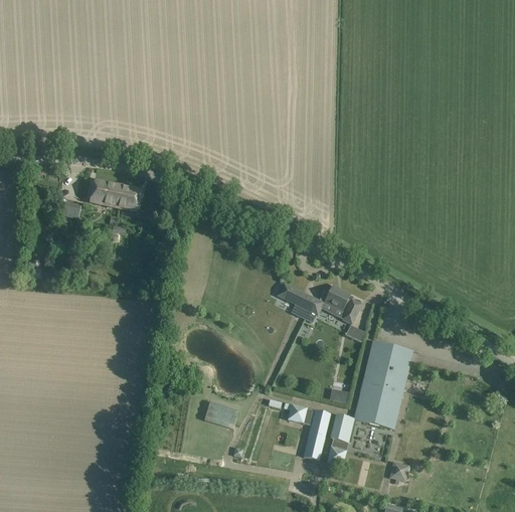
[(112,195),(114,183),(95,179),(91,199),(119,205),(121,197),(112,195)]
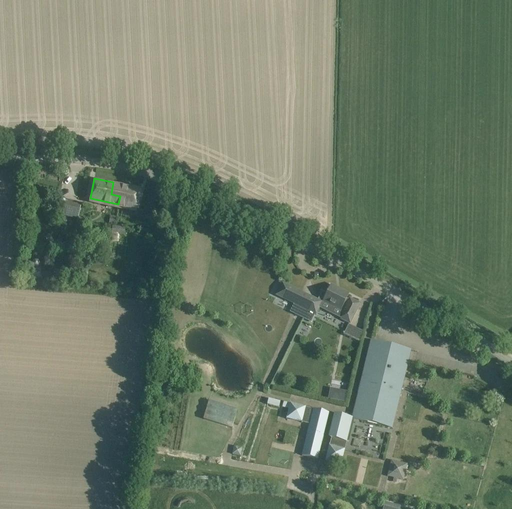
[(139,188),(113,182),(111,194),(120,196),(118,204),(135,208),(139,188)]
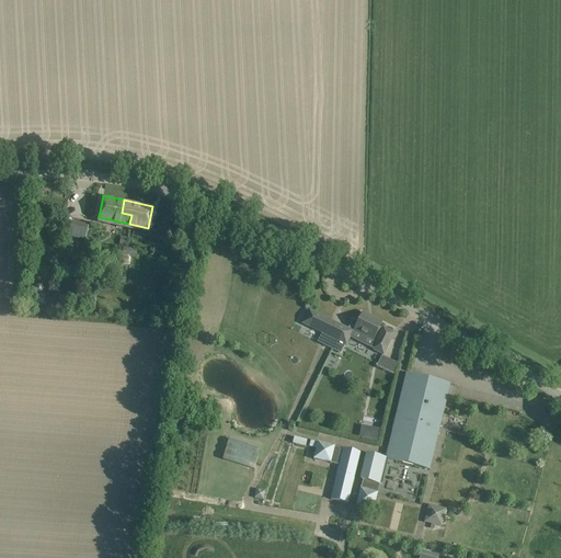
[(88,221),(71,218),(71,220),(66,219),(64,230),(69,231),(68,235),(84,238),(88,221)]
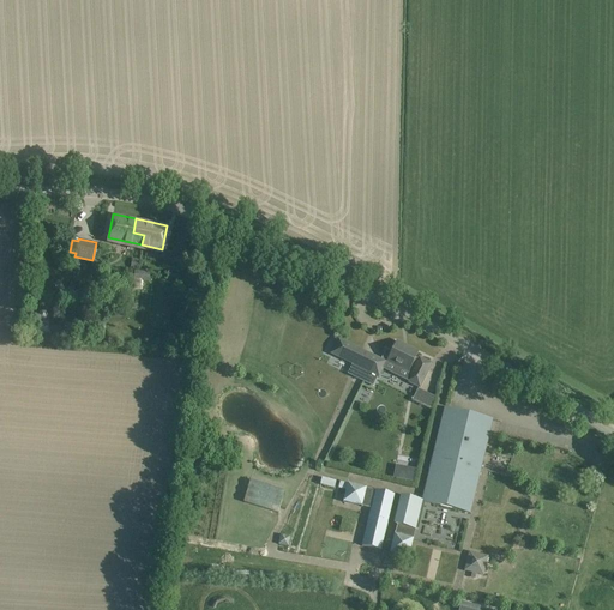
[(134,269),(133,277),(133,278),(143,279),(144,279),(145,269),(134,269)]
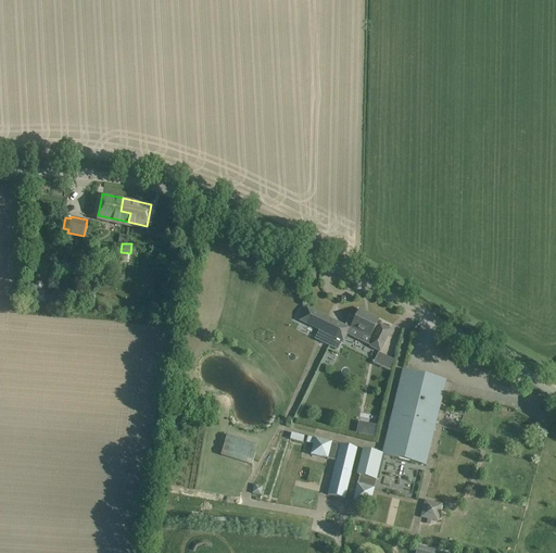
[(306,305),(301,317),(319,327),(315,337),(337,348),(342,338),(349,326),(351,325),(374,337),(370,343),(379,348),(389,328),(379,323),(379,324),(376,322),(378,317),(377,316),(377,317),(359,309),(359,308),(354,317),(350,315),(345,324),(306,305)]
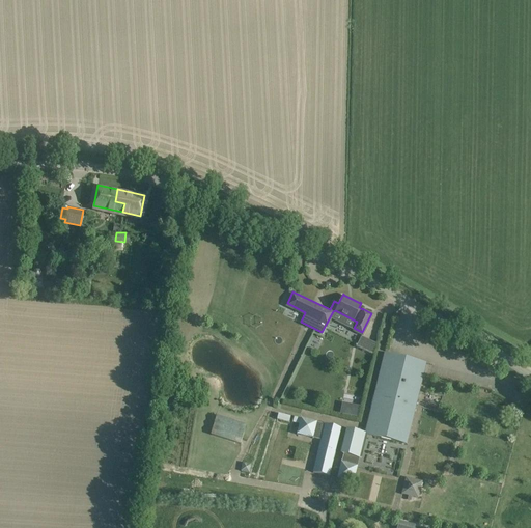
[(425,361),(385,351),(365,432),(407,441),(425,361)]
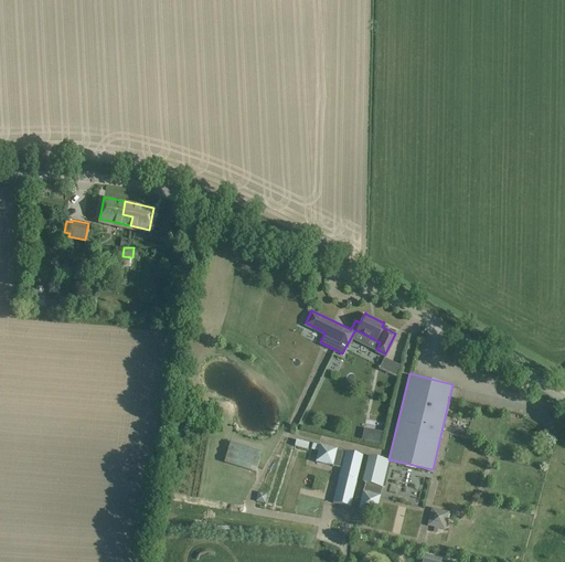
[(363,430),(361,437),(380,442),(382,430),(372,427),(371,431),(363,430)]
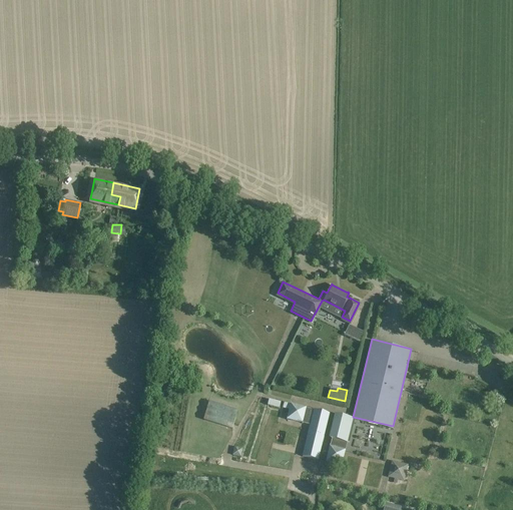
[(269,397),(268,403),(280,406),(281,400),(269,397)]
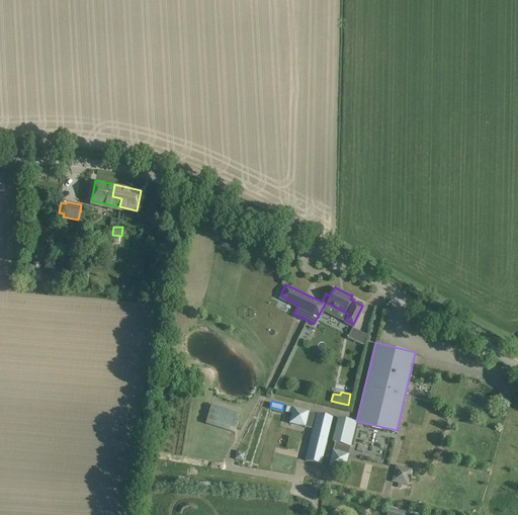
[(240,412),(211,403),(205,421),(234,430),(240,412)]
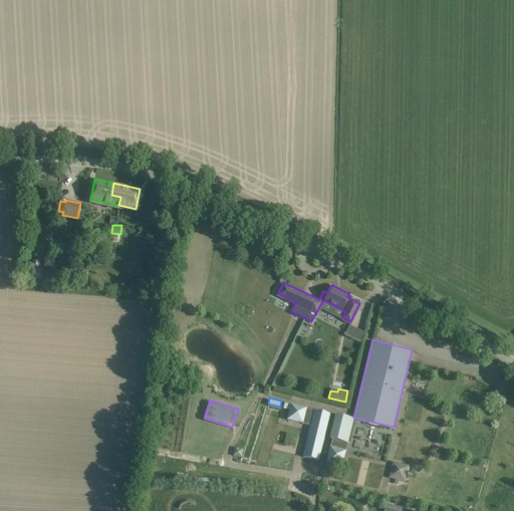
[(314,408),(314,409),(306,407),(306,406),(290,403),(286,419),(302,423),(303,422),(310,424),(303,455),(318,459),(329,412),(314,408)]
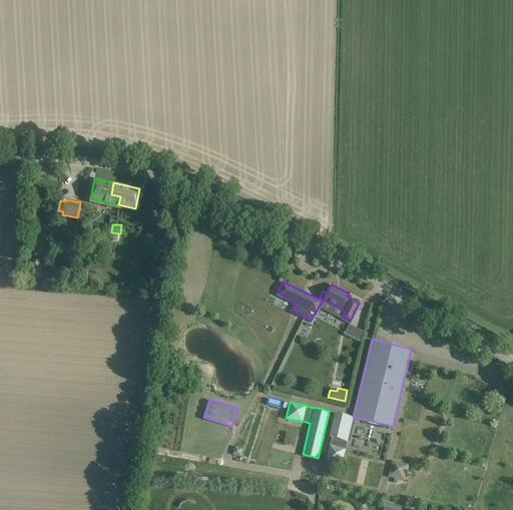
[(347,440),(353,417),(338,413),(332,437),(337,438),(335,446),(330,444),(326,460),(342,464),(346,448),(344,448),(345,440),(347,440)]
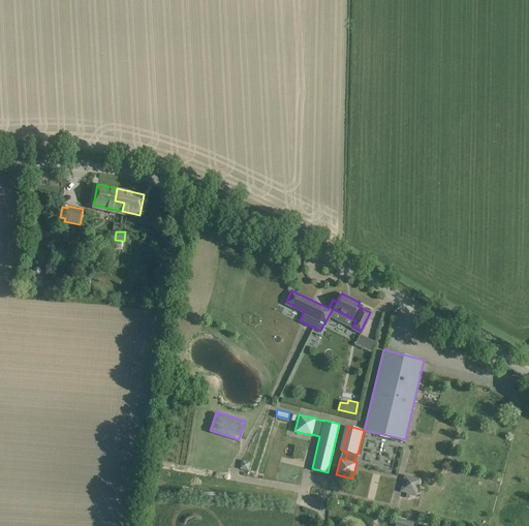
[(421,477),(404,473),(400,490),(416,494),(421,477)]
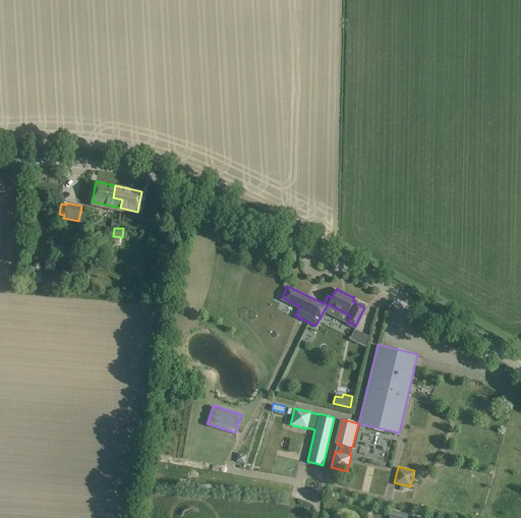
All buildings are outlined.
